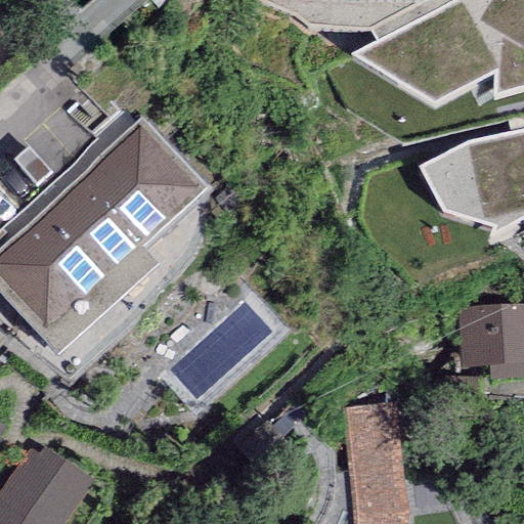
[(523,0),(456,0),(355,53),(436,104),(466,85),(478,105),(497,92),(523,86),(523,0)]
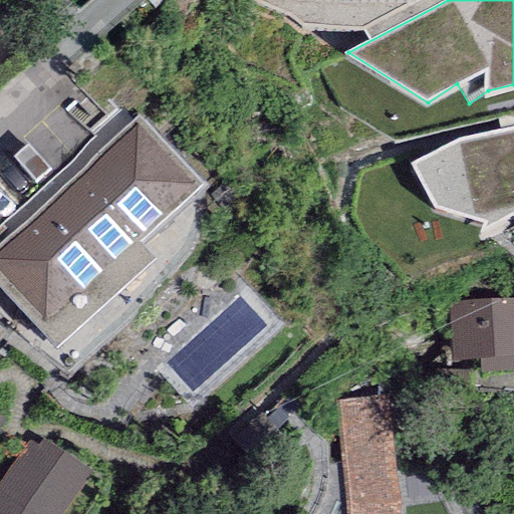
[(513,123),(466,135),(414,160),(435,205),(486,220),(485,228),(512,214),(513,216),(513,123)]
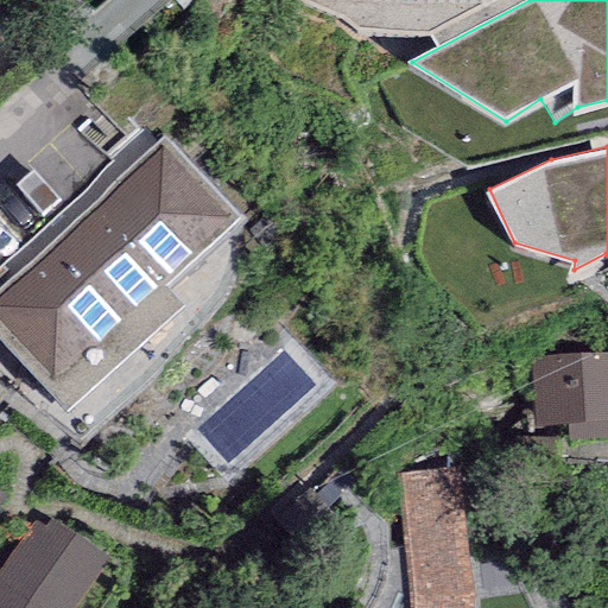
[(164,147),(0,293),(0,322),(51,379),(229,220),(164,147)]
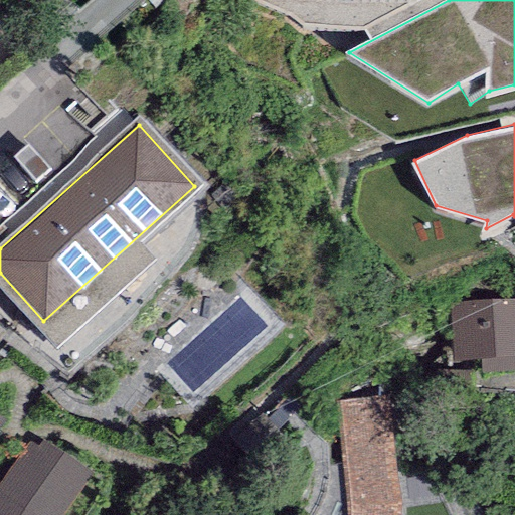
[(514,298),(445,301),(448,376),(514,373),(514,298)]
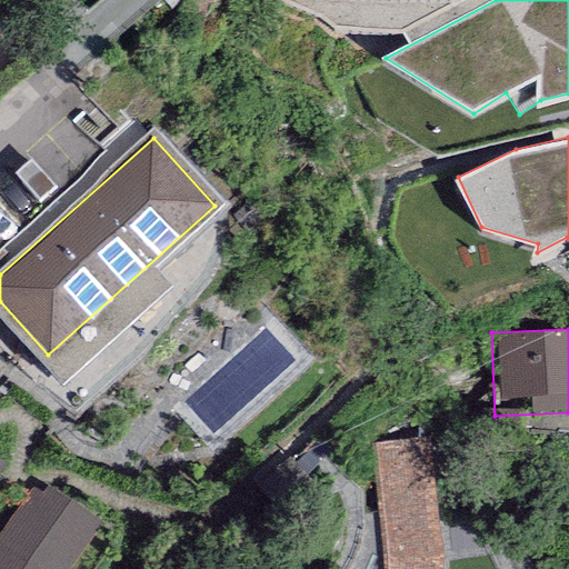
[(427,436),(370,443),(378,519),(382,549),(382,566),(381,568),(440,568),(442,557),(427,436)]
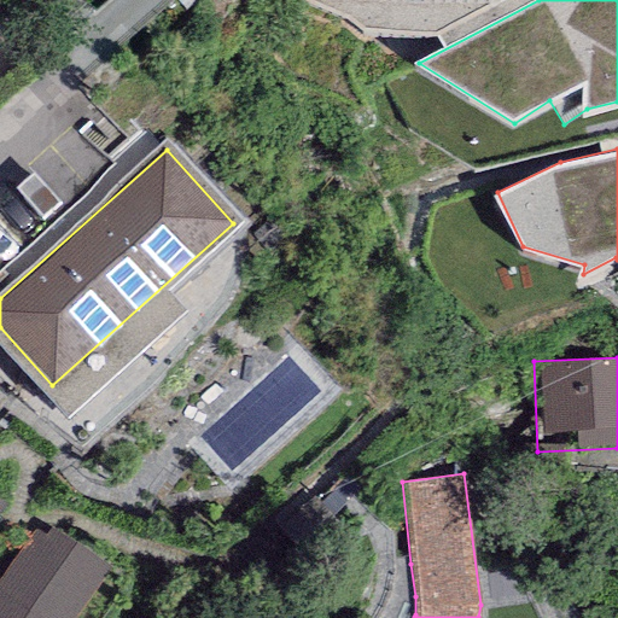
[(0,577),(0,617),(77,617),(112,569),(52,528),(45,538),(34,530),(0,577)]
